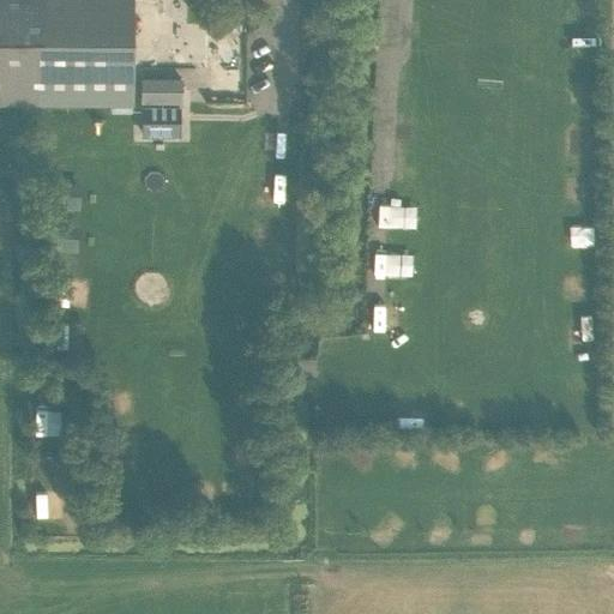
[(0,0),(0,107),(133,107),(132,0),(0,0)]
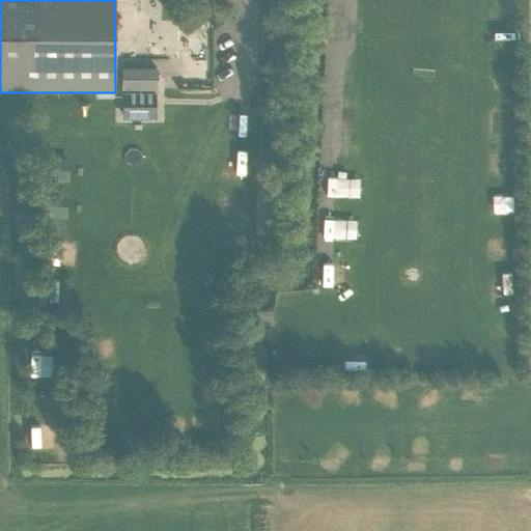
[(338,77),(339,55),(329,55),(328,76),(338,77)]
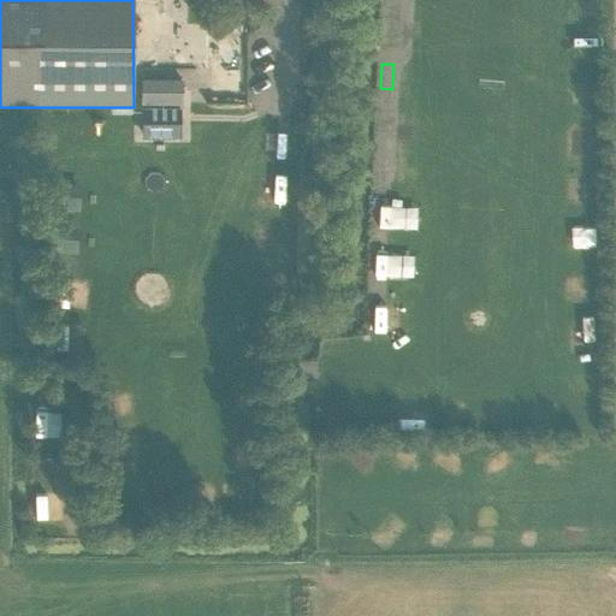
[(181,110),(142,110),(142,140),(181,140),(181,110)]
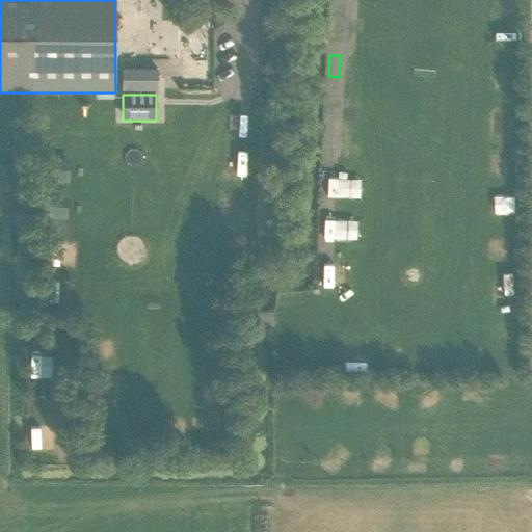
[(29,377),(42,378),(43,350),(30,350),(29,377)]
